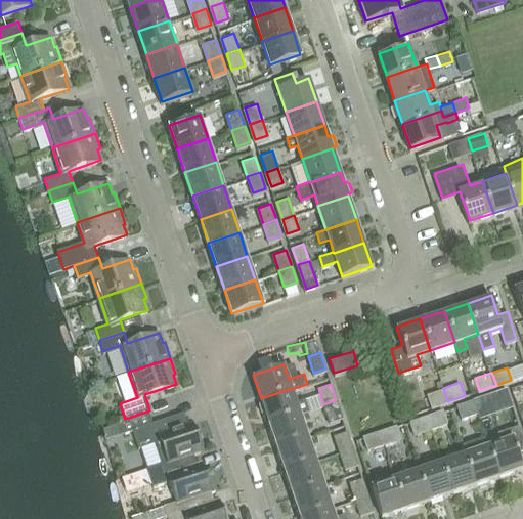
[(292,388),(261,398),(268,422),(300,412),(300,413),(310,409),(305,397),(296,400),(292,389),(292,388)]
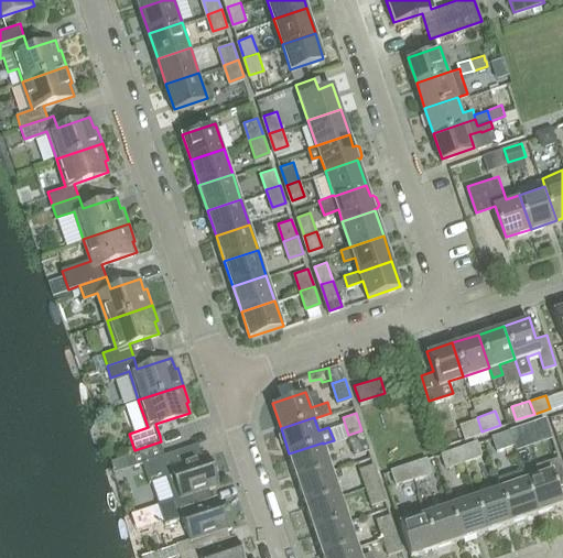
[(482,431),(477,417),(462,423),(466,436),(482,431)]
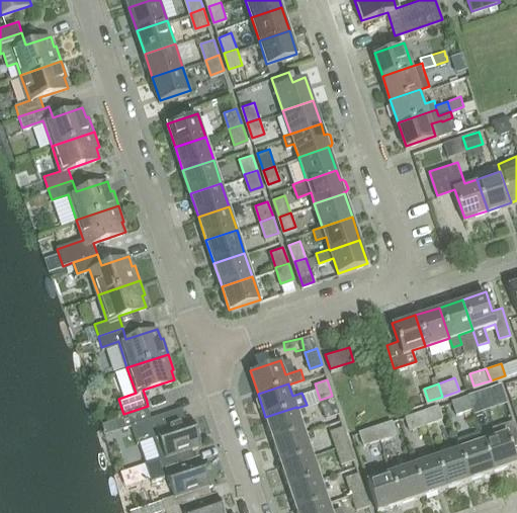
[(468,394),(472,408),(489,402),(484,389),(468,394)]
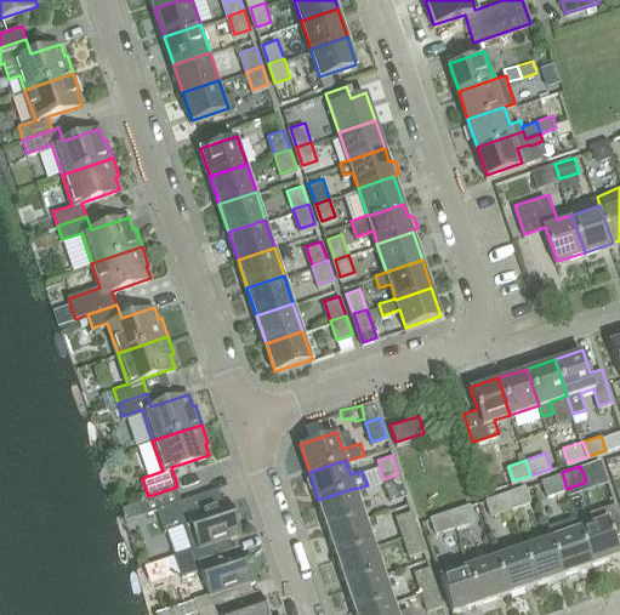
[(562,472),(541,479),(547,495),(567,489),(562,472)]
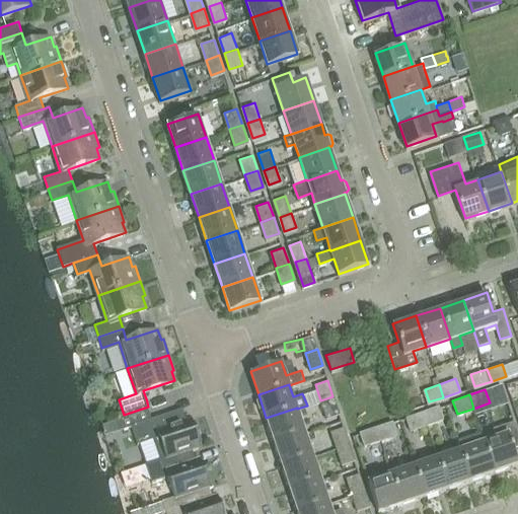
[(333,396),(320,400),(325,416),(338,412),(333,396)]
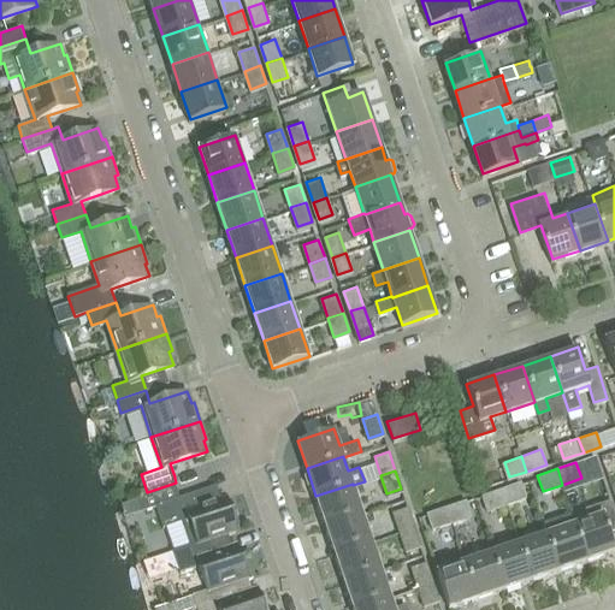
[(501,487),(507,503),(526,497),(520,480),(501,487)]
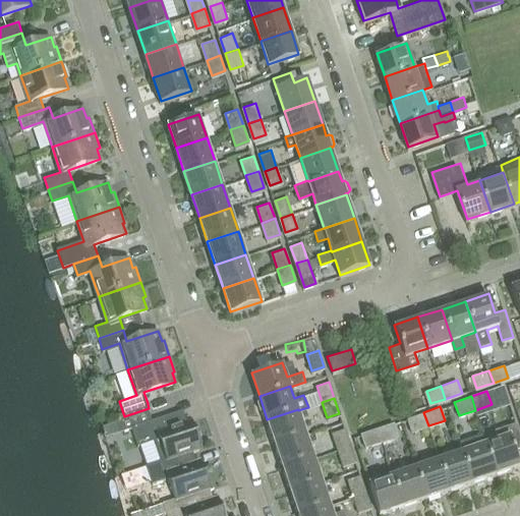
[(124,416),(121,417),(125,428),(132,426),(138,445),(154,440),(160,459),(166,457),(166,458),(192,449),(192,450),(200,448),(195,434),(198,433),(199,430),(197,421),(194,420),(191,421),(191,419),(187,420),(183,409),(153,419),(149,408),(124,416)]
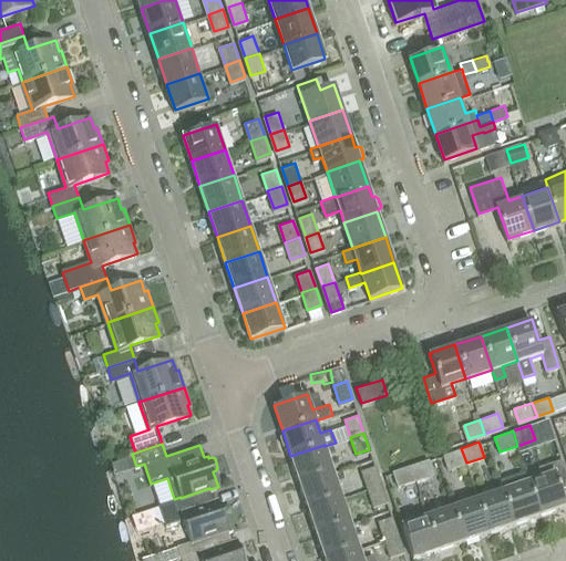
[(325,445),(290,456),(299,481),(332,470),(325,445)]
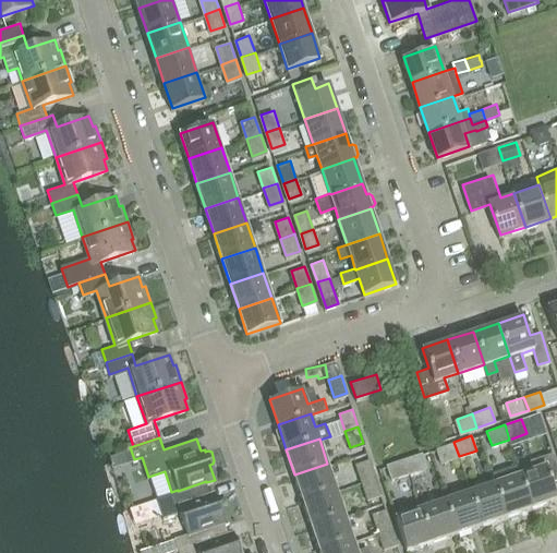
[(459,456),(453,442),(436,447),(442,463),(459,456)]
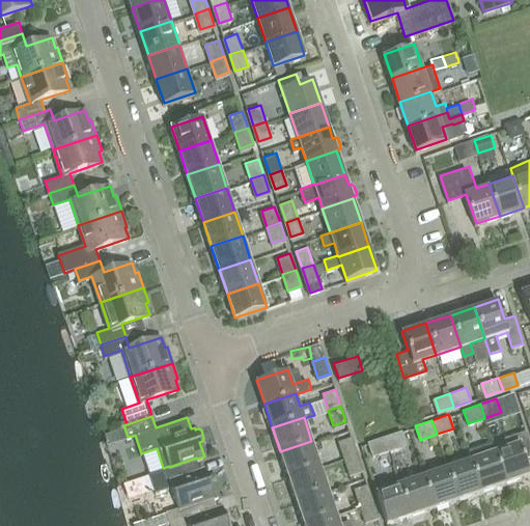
[(384,436),(389,449),(406,444),(400,431),(384,436)]
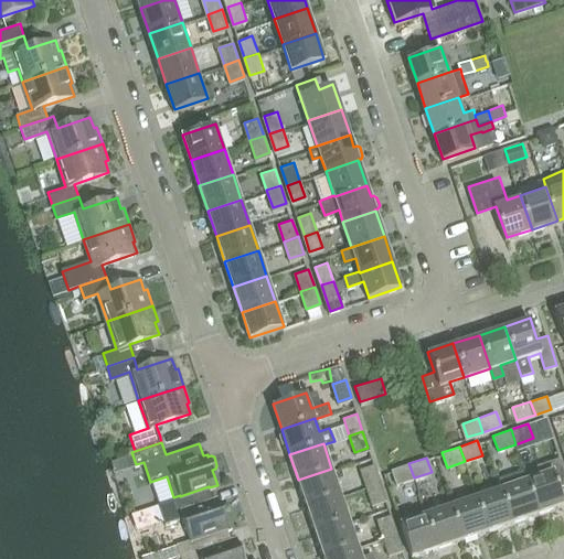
[(540,475),(528,479),(539,512),(563,503),(563,500),(557,483),(563,481),(563,470),(560,458),(536,465),(540,475)]
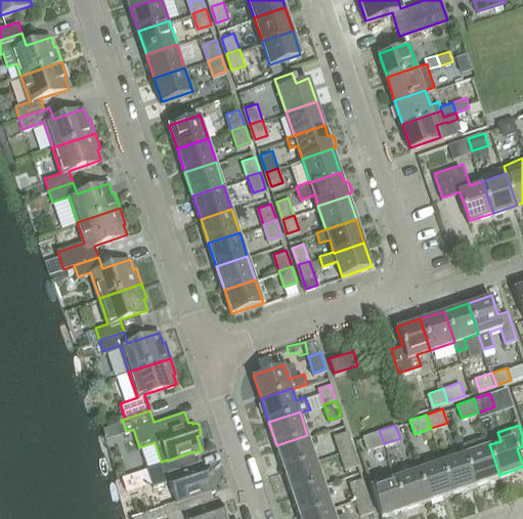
[(384,443),(379,430),(362,436),(367,448),(384,443)]
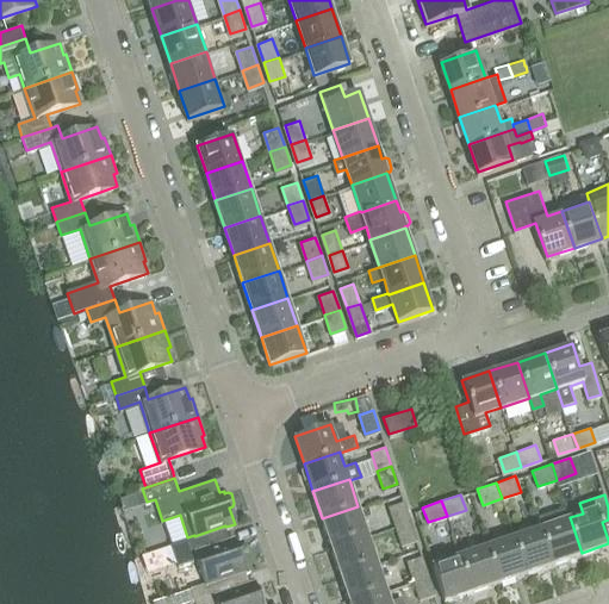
[(396,524),(409,521),(403,502),(389,506),(396,524)]
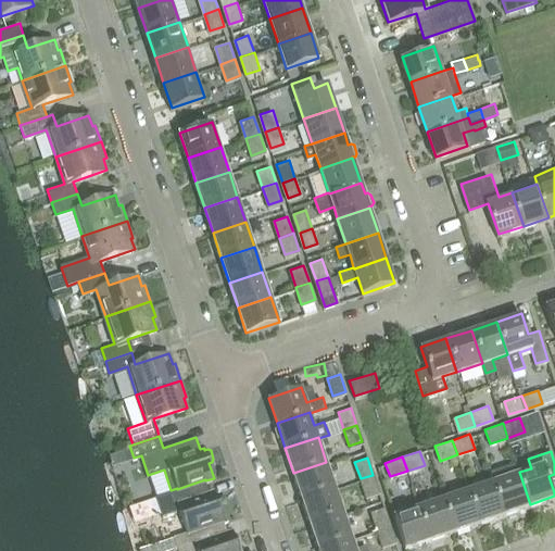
[(326,462),(293,473),(302,498),(335,487),(326,462)]
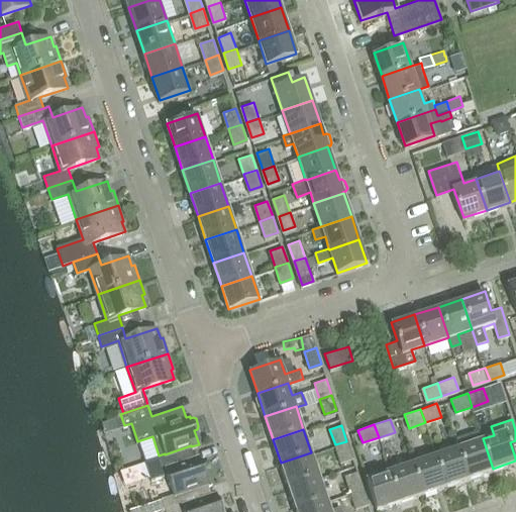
[(480,430),(456,437),(459,446),(470,477),(493,469),(483,438),(480,430)]
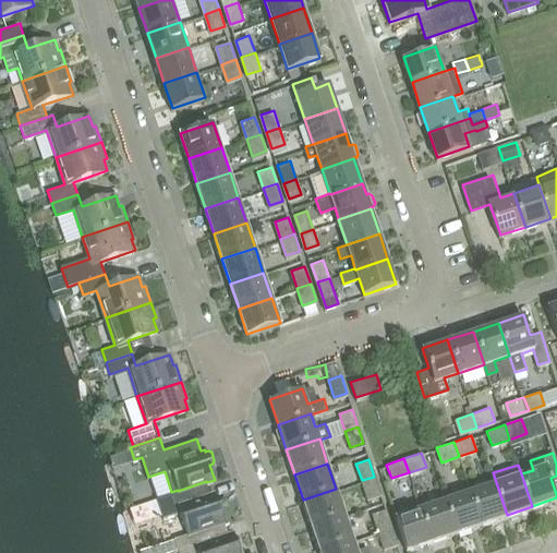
[(374,477),(362,480),(367,497),(379,493),(374,477)]
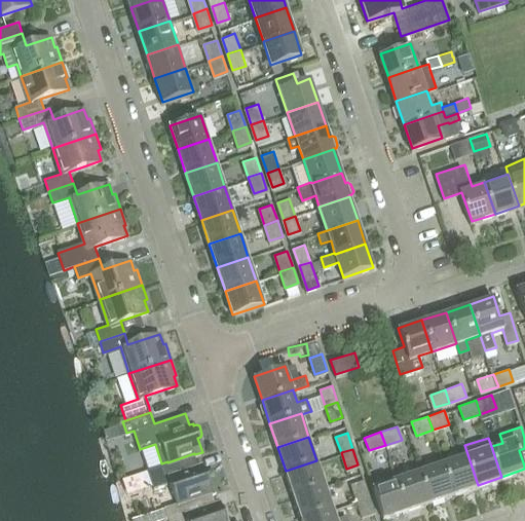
[(161,463),(146,469),(152,487),(171,482),(178,503),(212,491),(202,463),(198,466),(194,454),(194,453),(167,462),(167,461),(161,463)]
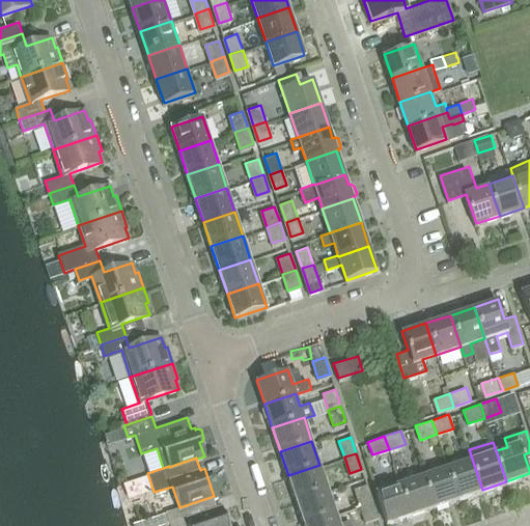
[(472,459),(448,467),(458,498),(482,490),(472,459)]
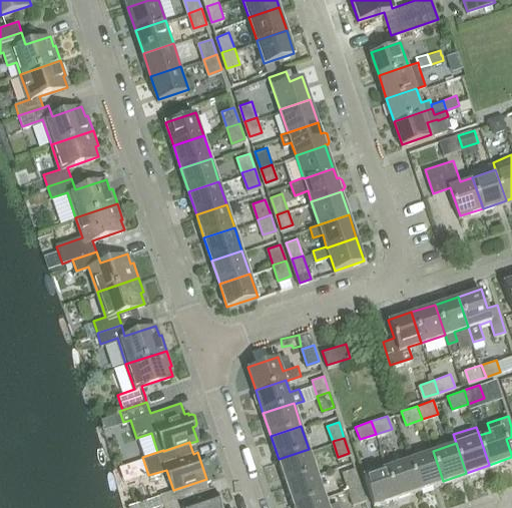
[(309,449),(279,459),(286,482),(317,472),(309,449)]
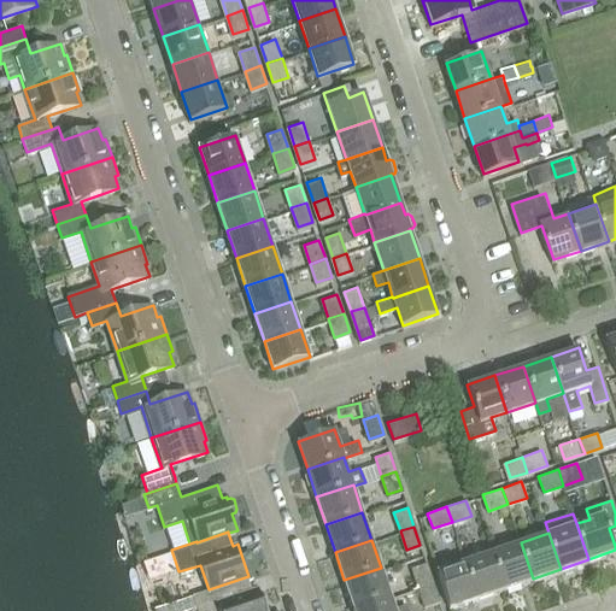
[(521,542),(493,552),(505,588),(533,579),(521,542)]
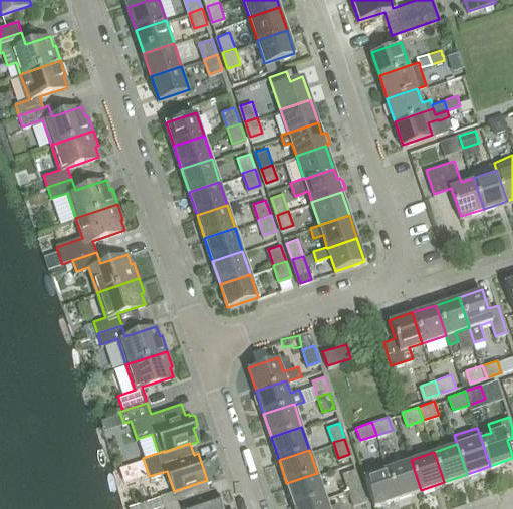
[(411,460),(387,468),(397,497),(421,490),(411,460)]
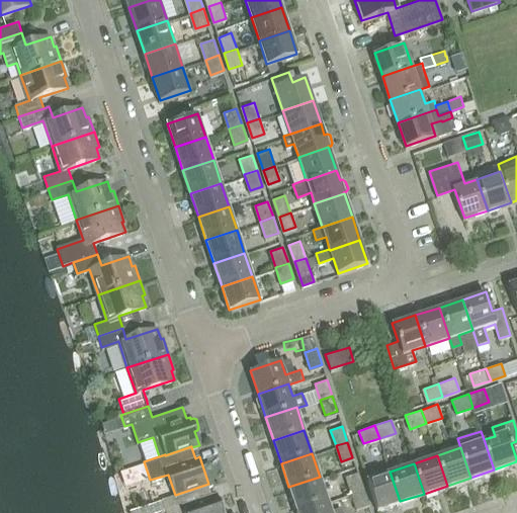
[(351,492),(362,488),(357,472),(346,476),(351,492)]
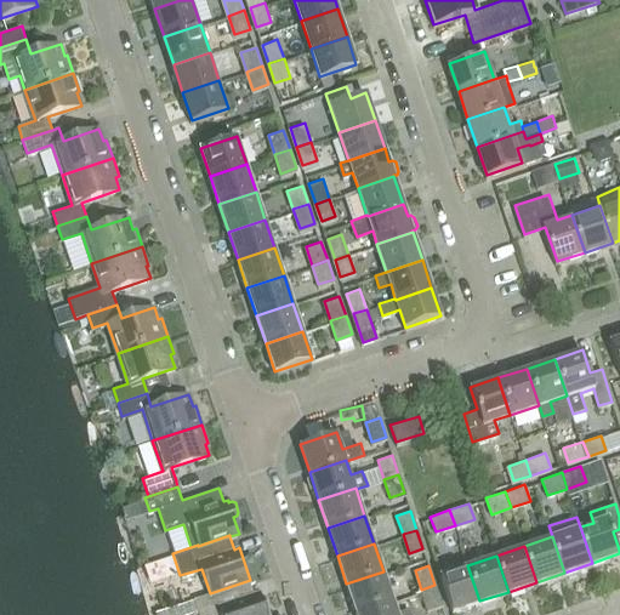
[(459,568),(439,574),(451,610),(479,601),(467,565),(459,568)]
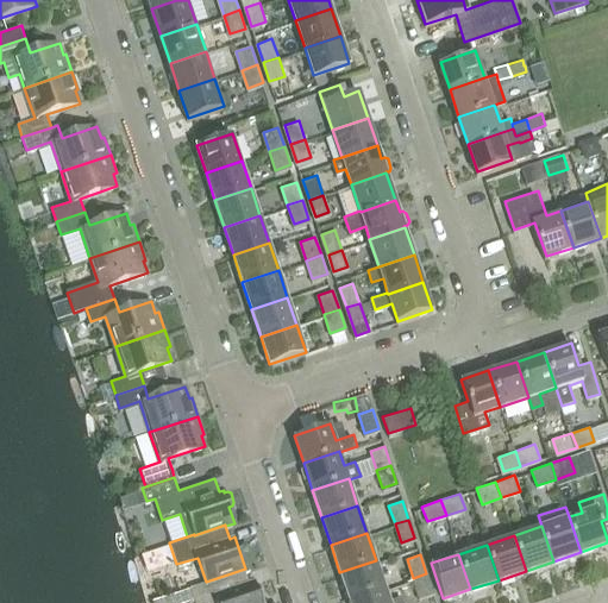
[(376,560),(339,572),(349,600),(384,588),(376,560)]
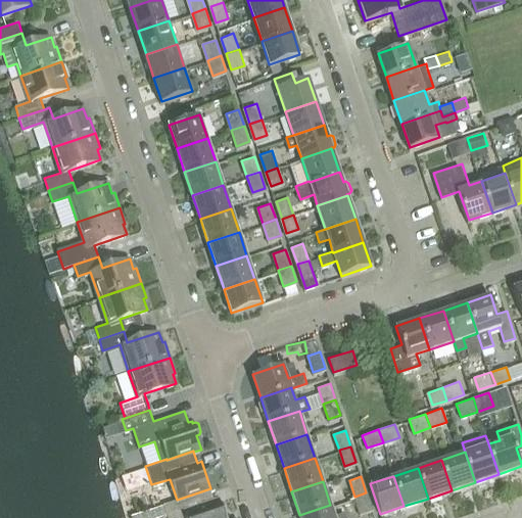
[(177,500),(162,504),(168,517),(178,517),(186,515),(187,517),(225,517),(219,498),(215,500),(210,488),(177,500)]
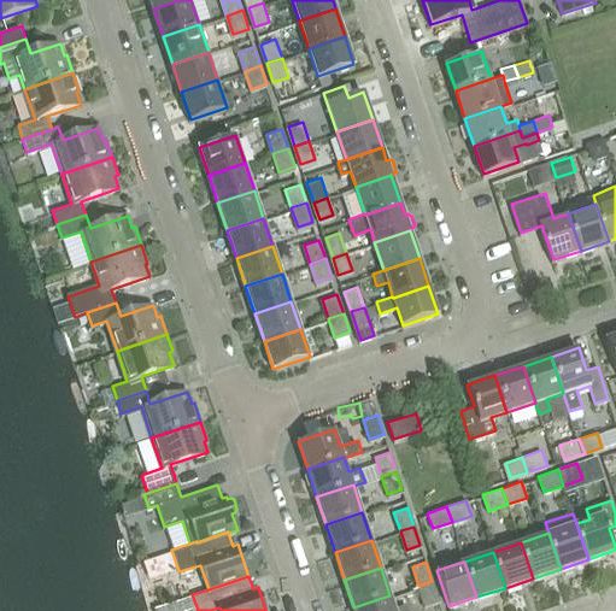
[(432,581),(418,586),(424,605),(439,600),(432,581)]
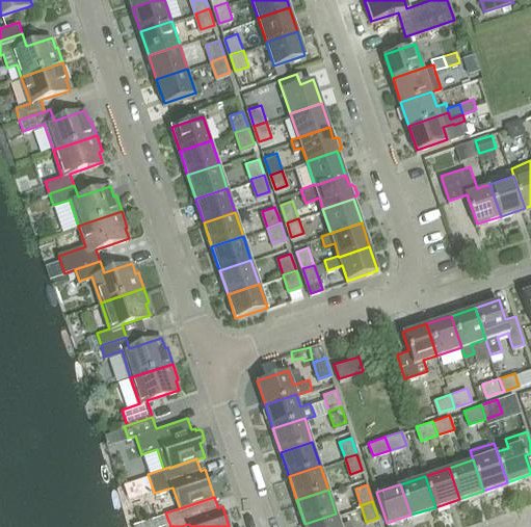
[(336,514),(304,524),(304,526),(352,526),(350,521),(340,525),(336,514)]
